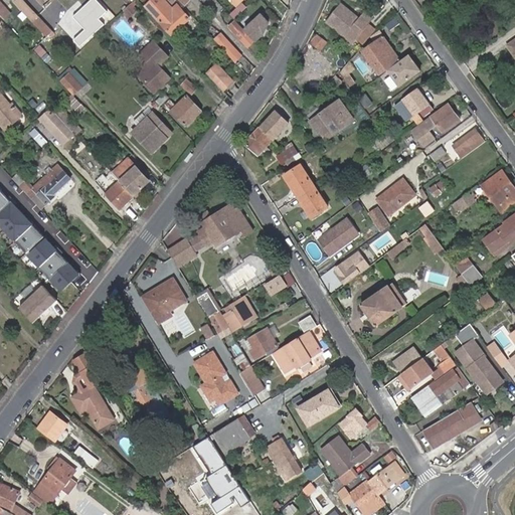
[(0,0),(0,14),(5,20),(11,14),(0,2),(0,0)]
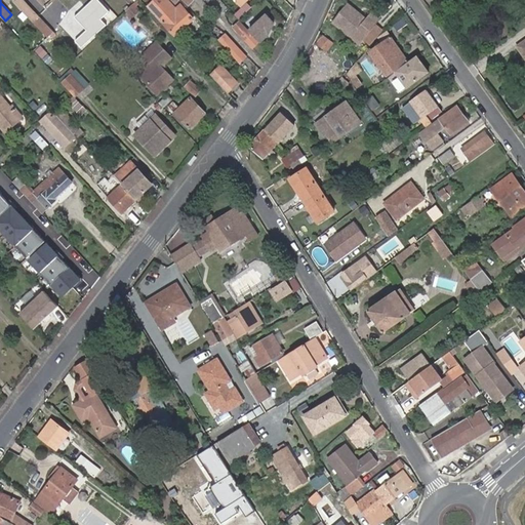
[(45,34),(49,38),(55,32),(25,0),(16,0),(15,1),(45,34)]
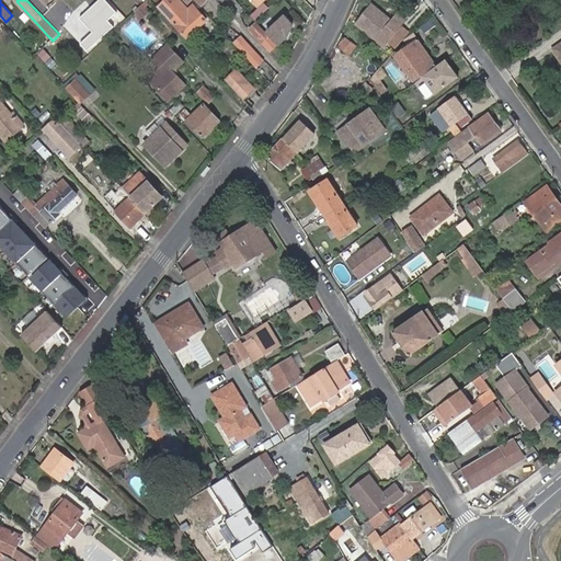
[(117,12),(105,0),(96,0),(78,18),(92,33),(80,44),(87,50),(113,26),(107,21),(117,12)]
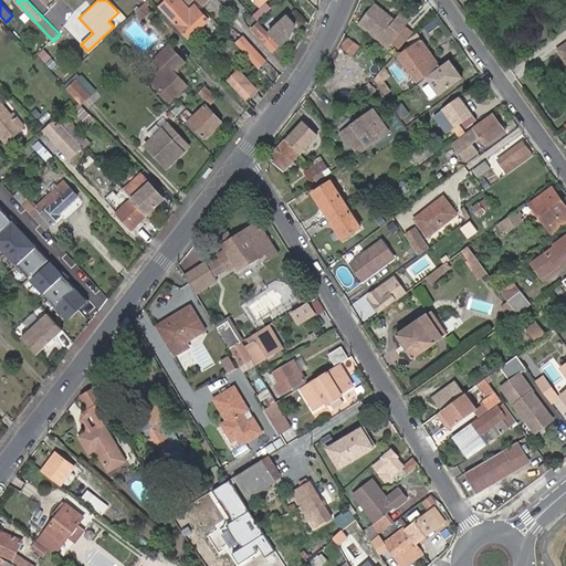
[(165,0),(159,7),(165,12),(174,4),(169,0),(165,0)]
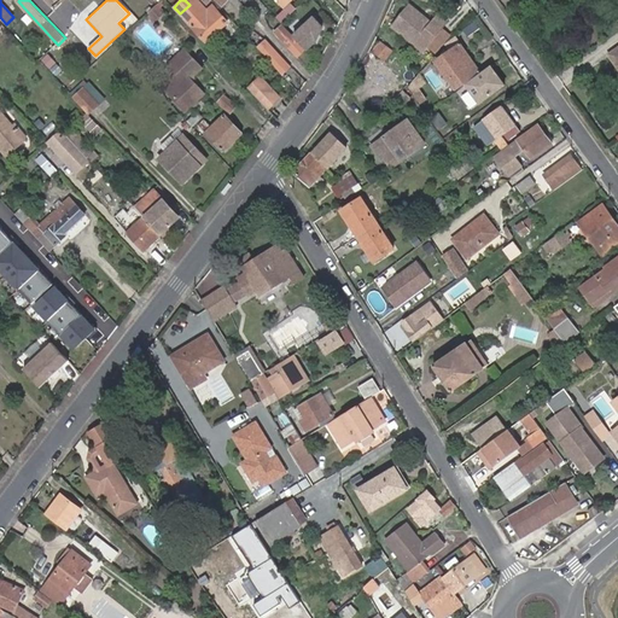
[(185,0),(190,5),(180,13),(204,40),(225,22),(211,6),(204,13),(192,0),(185,0)]
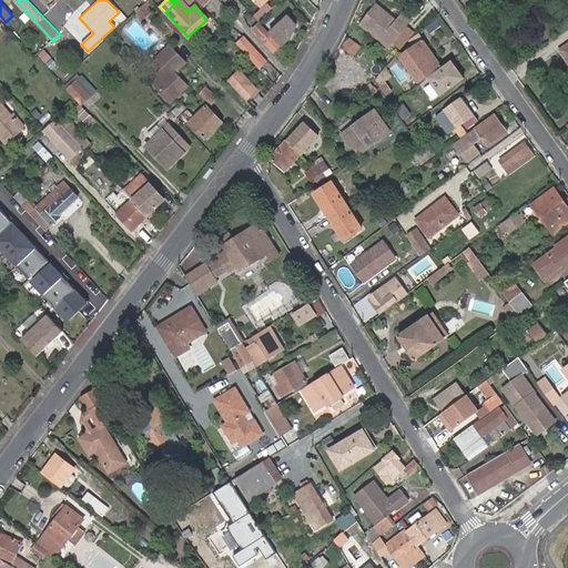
[(385,0),(383,8),(394,17),(398,0),(385,0)]
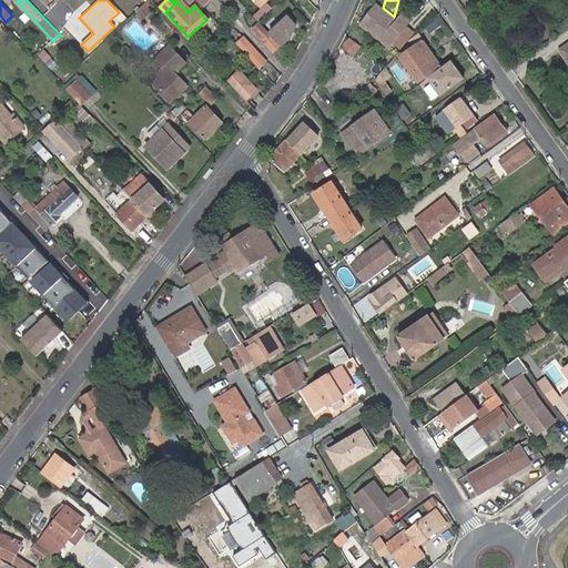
[(145,3),(134,13),(142,22),(152,11),(145,3)]
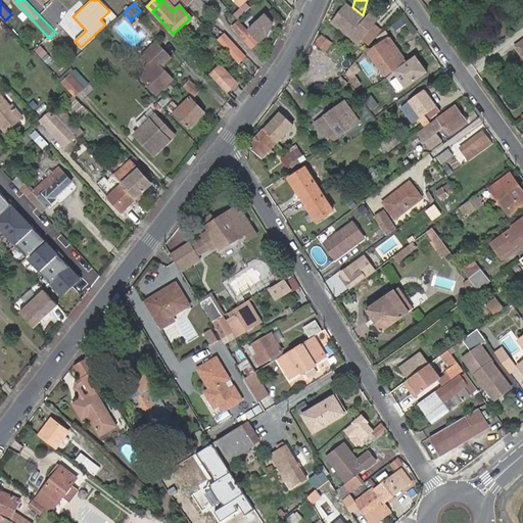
[(348,3),(334,21),(360,42),(379,17),(372,12),(367,18),(363,15),(352,7),(348,3)]
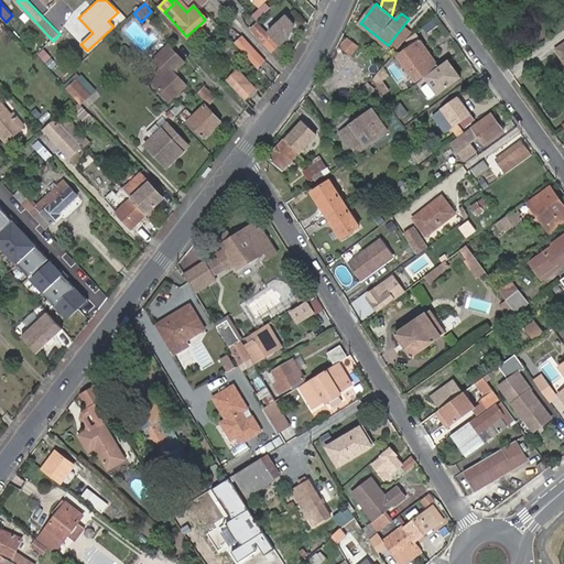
[(288,14),(268,34),(280,46),(281,47),(291,38),(297,25),(288,14)]
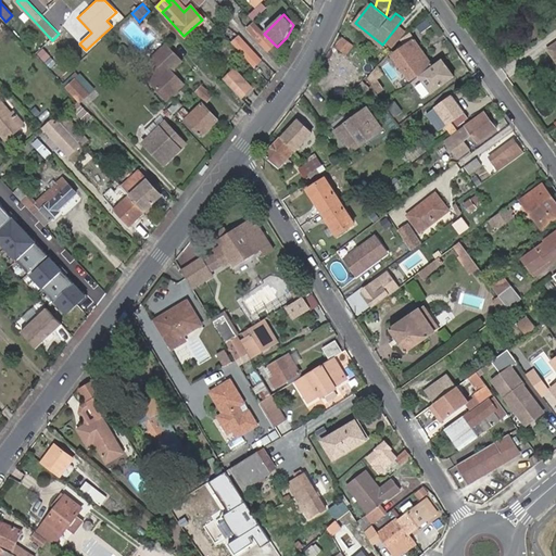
[(264,34),(254,23),(248,28),(269,51),(276,46),(264,34)]
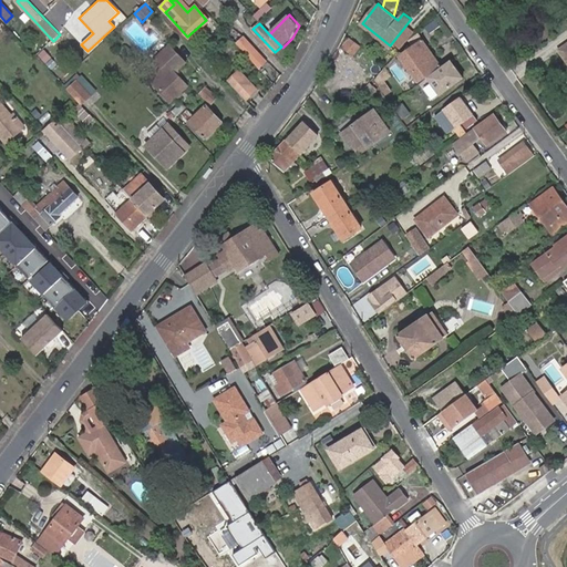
[(32,50),(37,55),(53,41),(49,37),(32,50)]
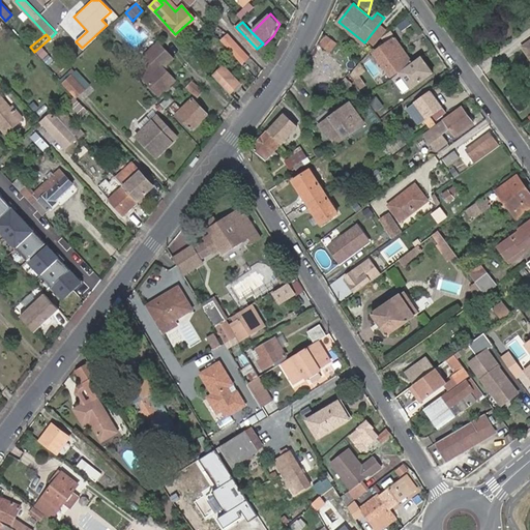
[(221,40),(232,54),(239,48),(226,35),(221,40)]
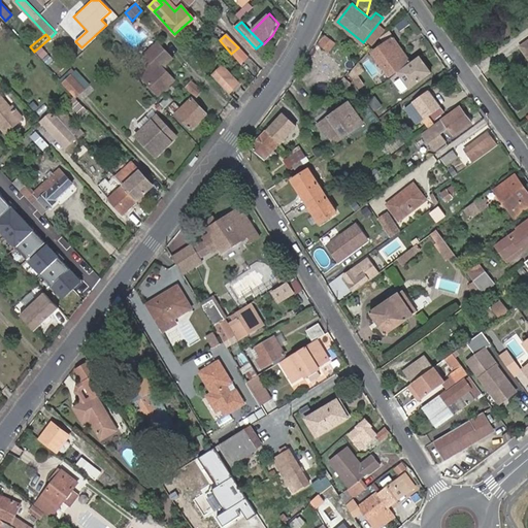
[(385,43),(401,67),(410,61),(395,37),(385,43)]
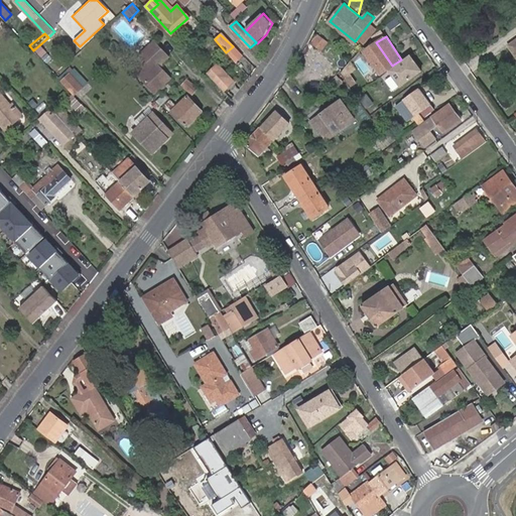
[(152,58),(137,72),(156,92),(171,79),(159,66),(168,56),(154,42),(145,50),(152,58)]
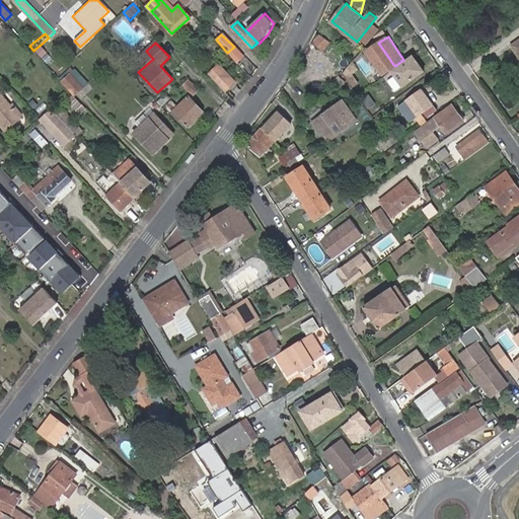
[(389,70),(394,66),(378,43),(373,47),(389,70)]
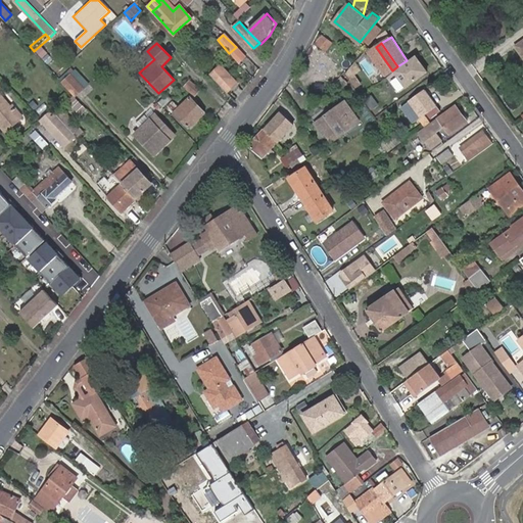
[(154,59),(147,51),(142,55),(149,63),(154,59)]
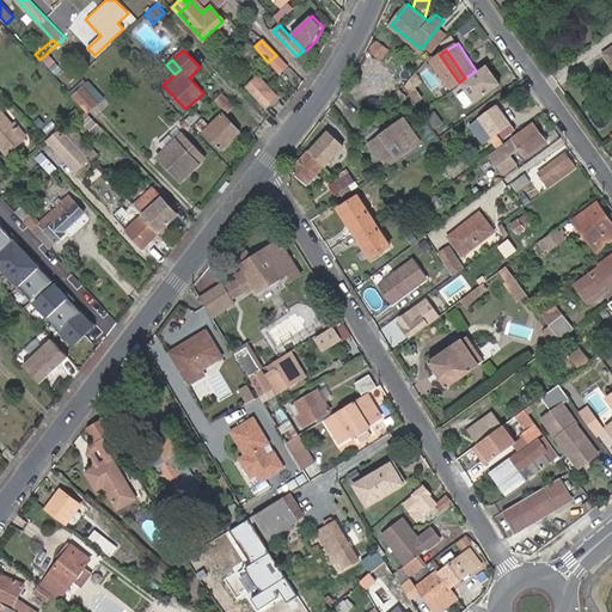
[(405,80),(416,68),(405,60),(396,72),(405,80)]
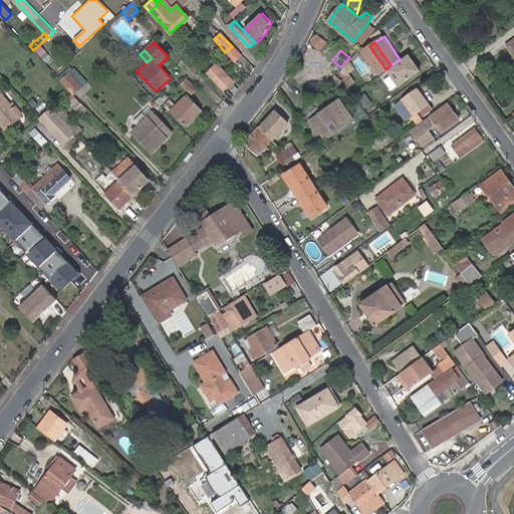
[(362,59),(355,55),(346,66),(352,71),(362,59)]
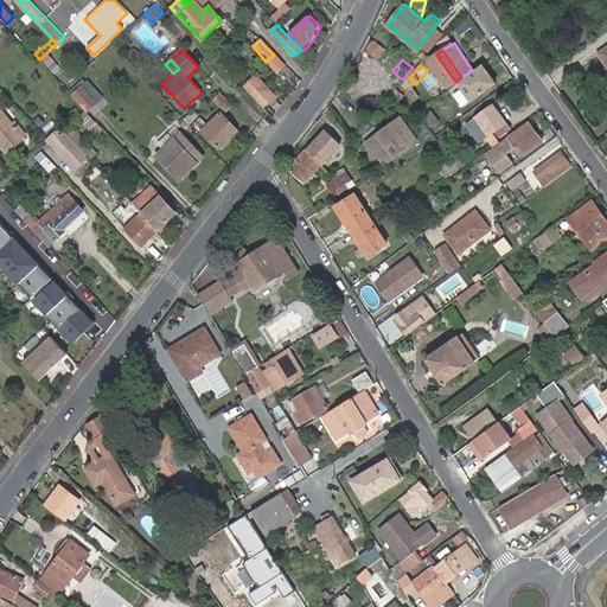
[(241,84),(259,102),(270,93),(251,72),(241,84)]
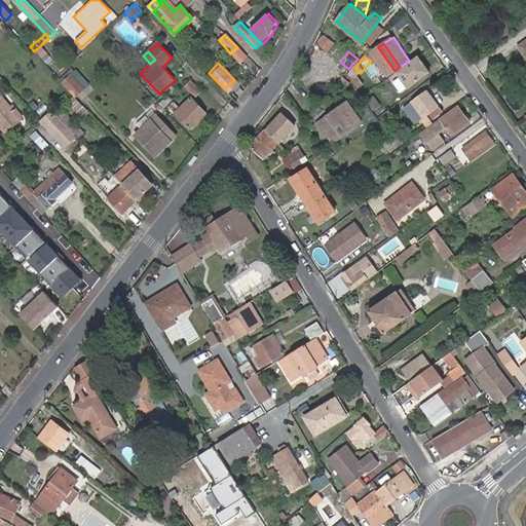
[(76,71),(64,83),(72,91),(76,96),(88,84),(76,71)]
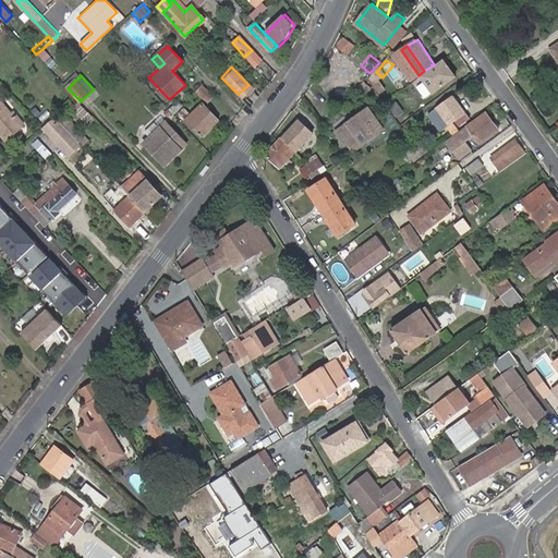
[(213,96),(203,86),(196,93),(205,102),(213,96)]
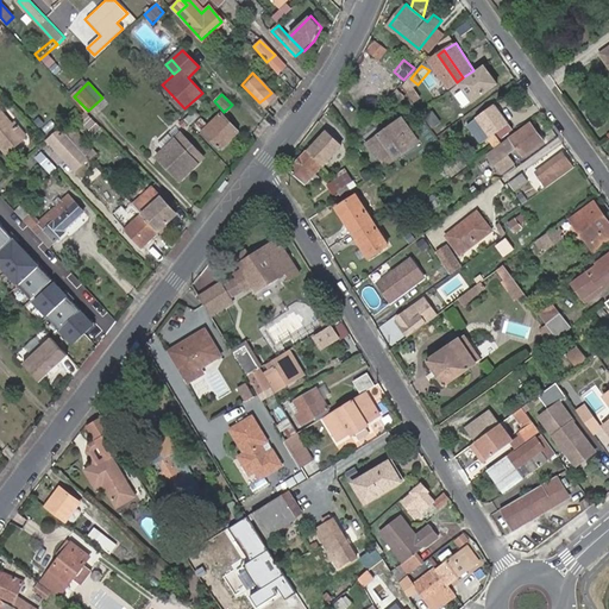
[(490,142),(497,136),(494,132),(497,130),(501,137),(513,129),(495,105),(472,121),(485,139),(488,137),(490,142)]
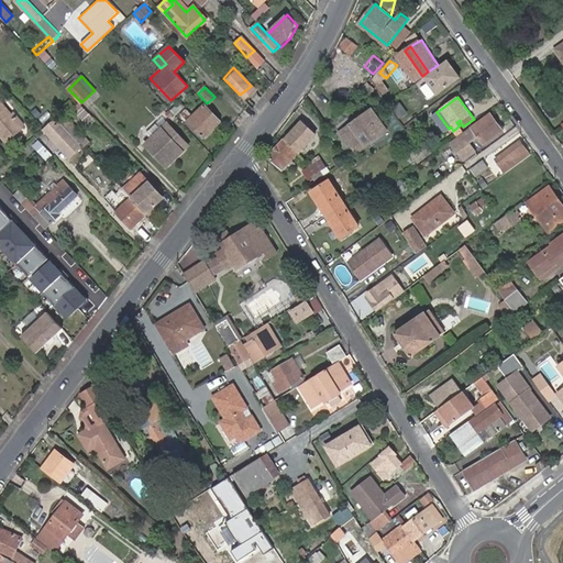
[(22,129),(10,114),(0,101),(0,136),(6,143),(22,129)]
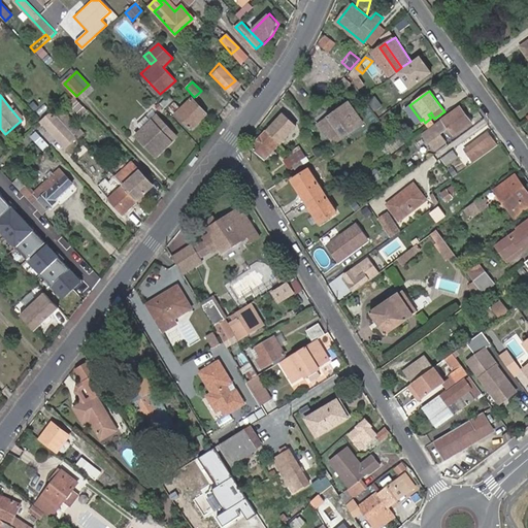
[(169,95),(160,103),(161,105),(170,97),(169,95)]
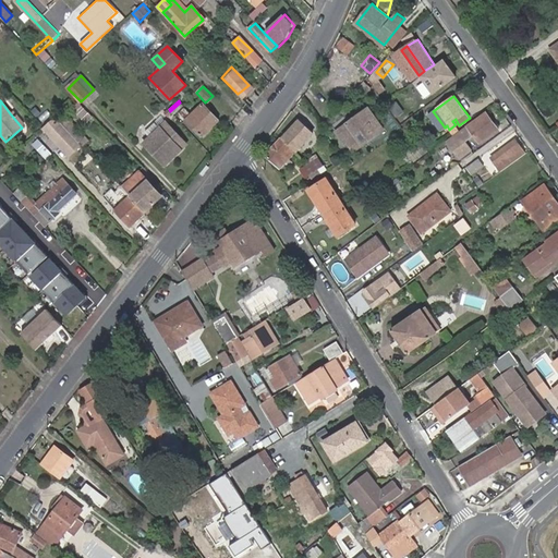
[(87,112),(77,102),(71,108),(81,119),(87,112)]
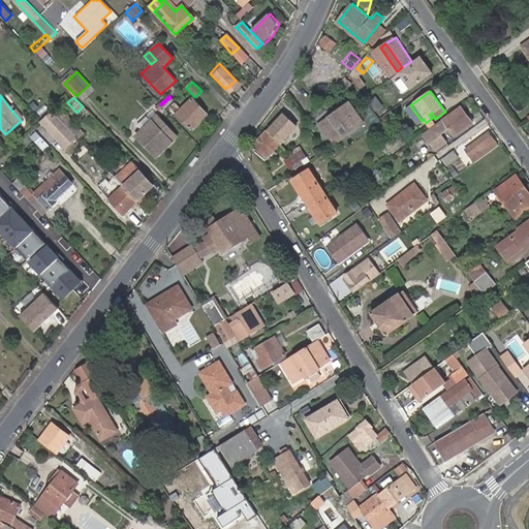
[(170,97),(161,105),(165,109),(174,100),(170,97)]
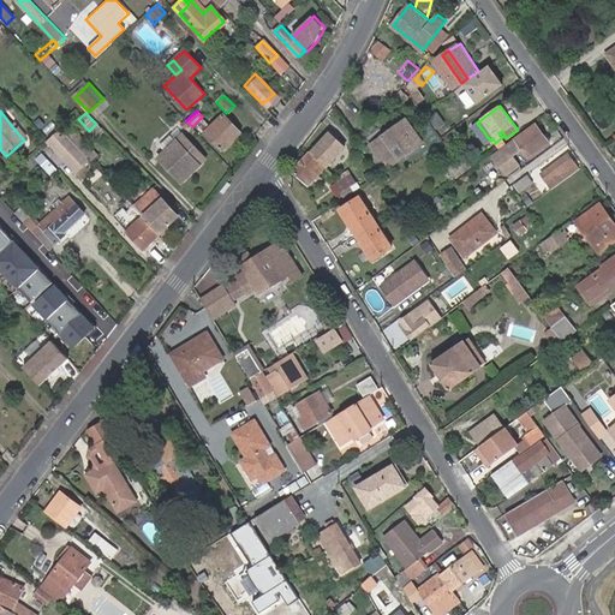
[(225,114),(213,127),(204,118),(198,124),(222,151),(242,133),(225,114)]
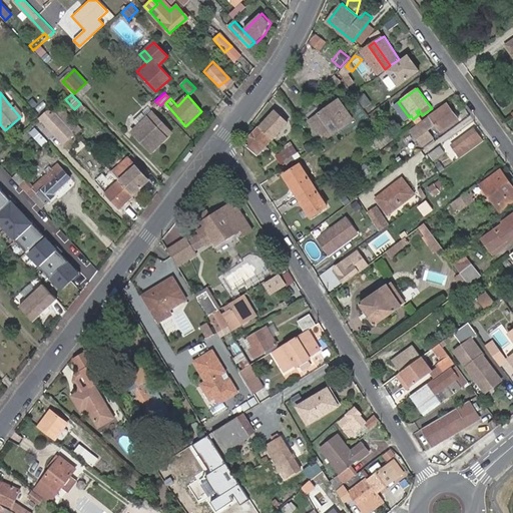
[(37,103),(32,98),(28,102),(33,107),(37,103)]
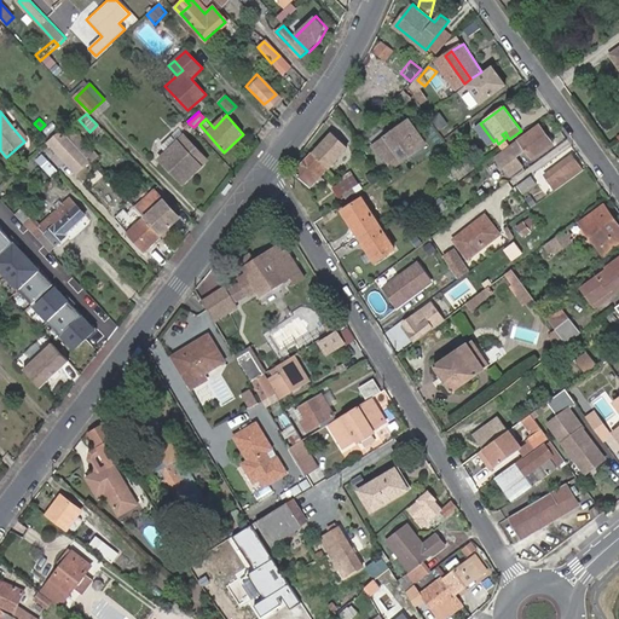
[(388,136),(375,145),(386,160),(388,157),(394,166),(428,142),(410,119),(401,126),(403,127),(388,136)]
